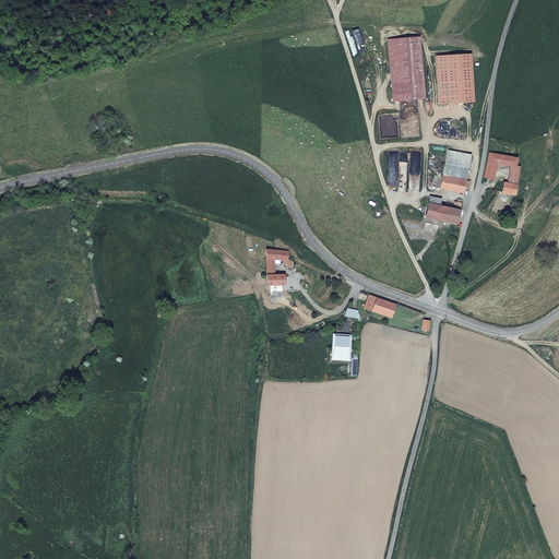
[(420,36),(388,39),(393,103),(426,99),(420,36)]
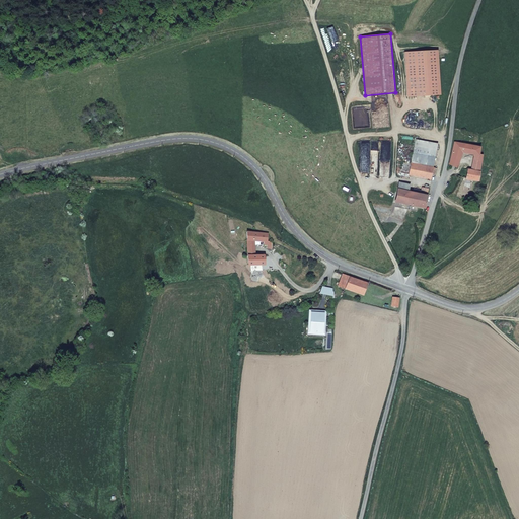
[(404,53),(408,97),(440,94),(437,50),(404,53)]
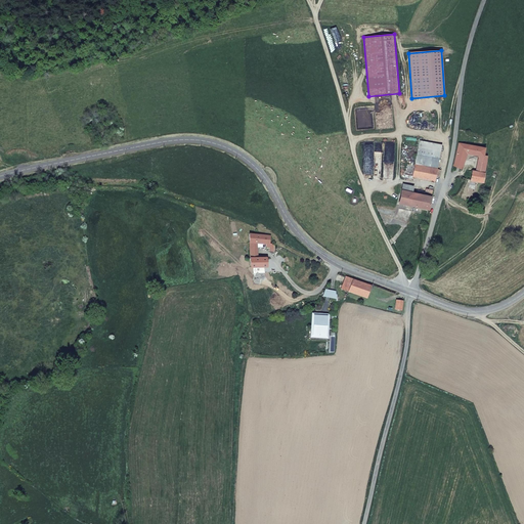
[(413,156),(435,160),(438,146),(417,142),(413,156)]
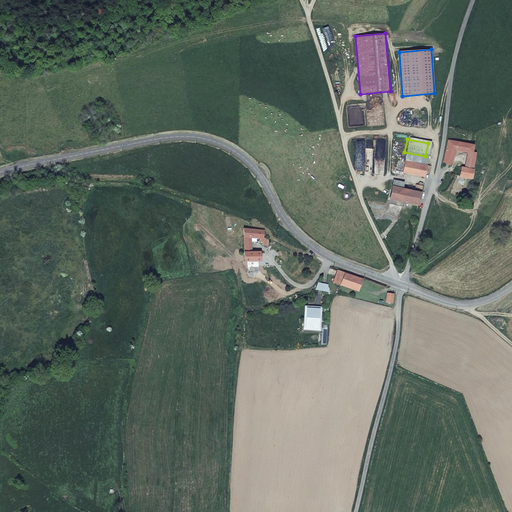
[(452,165),(456,151),(468,154),(473,154),(474,145),(448,140),(442,162),(452,165)]
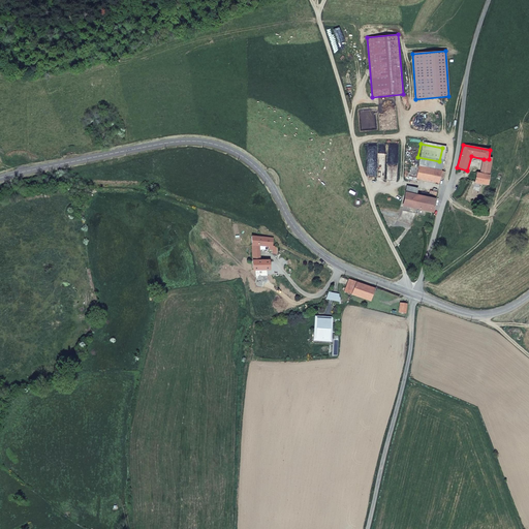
[(415,168),(436,174),(439,161),(417,157),(415,168)]
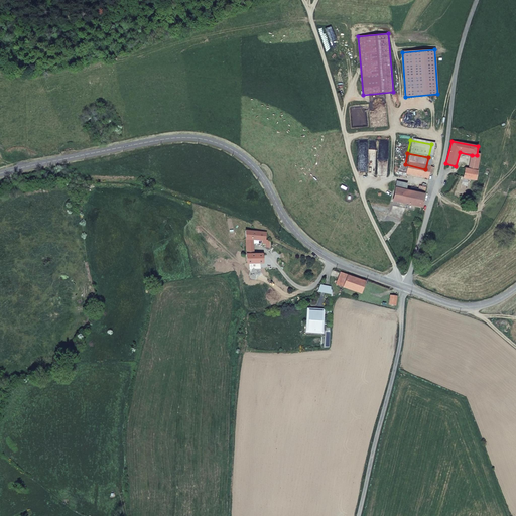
[(477,155),(472,155),(469,168),(478,170),(480,156),(477,155)]
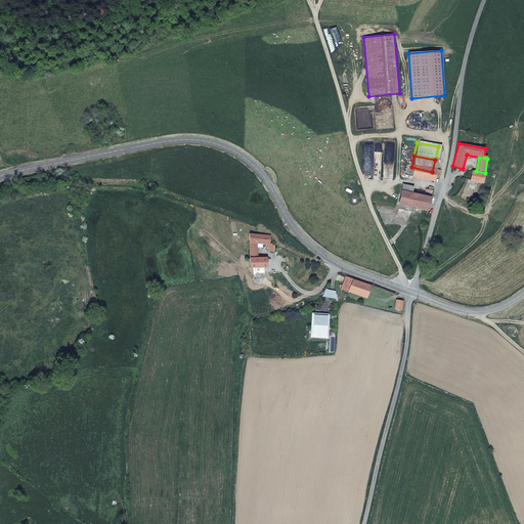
[(430,183),(431,180),(432,172),(411,167),(409,178),(430,183)]
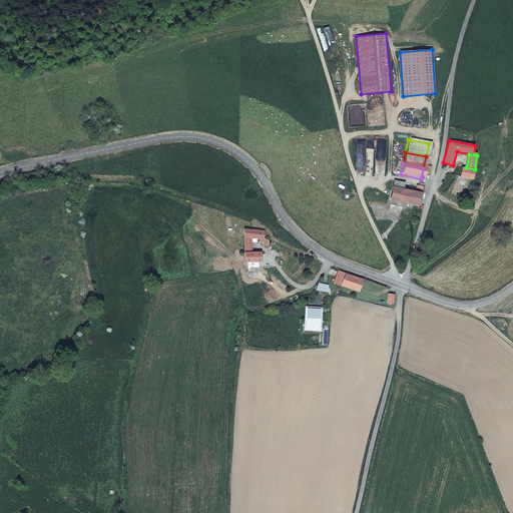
[(461,177),(474,180),(475,169),(466,167),(463,167),(461,177)]
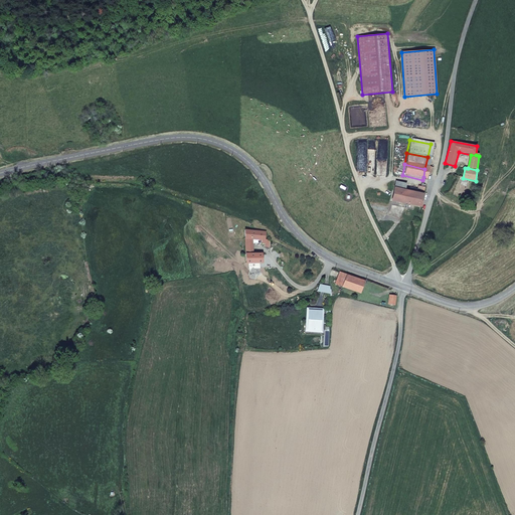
[(392,190),(402,191),(404,183),(393,182),(392,190)]
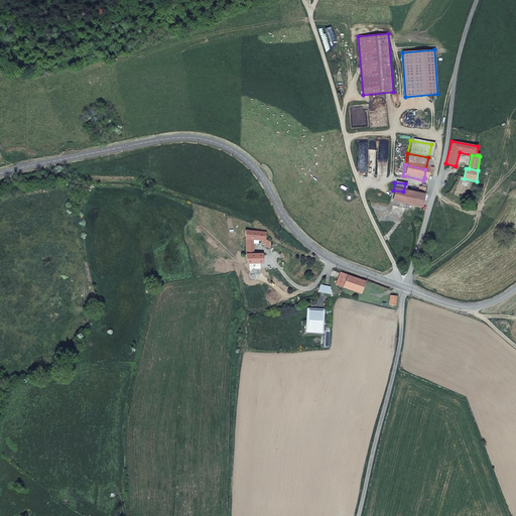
[(393,190),(390,204),(410,208),(417,210),(421,188),(412,187),(411,194),(403,191),(393,190)]
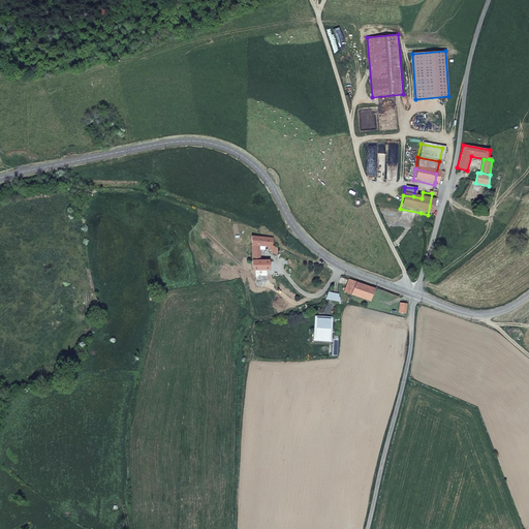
[(421,213),(400,209),(399,214),(419,218),(421,213)]
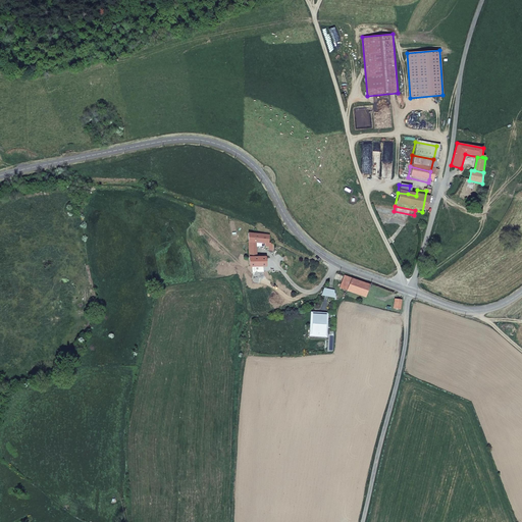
[(269,242),(269,232),(254,231),(247,231),(247,242),(258,242),(264,242),(269,242)]
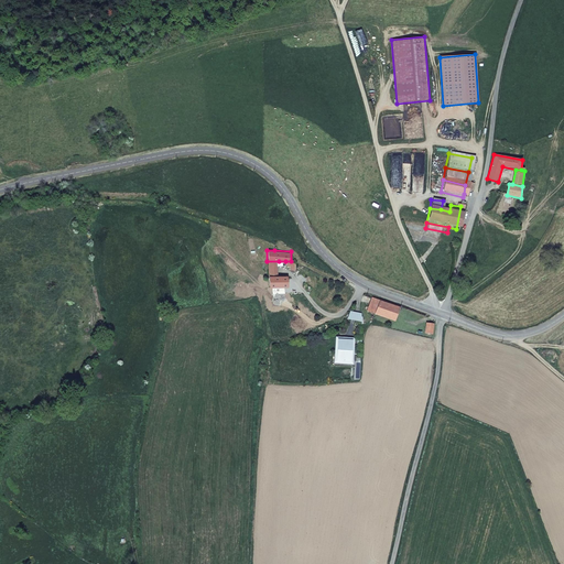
[(279,275),(279,261),(267,261),(268,275),(279,275)]
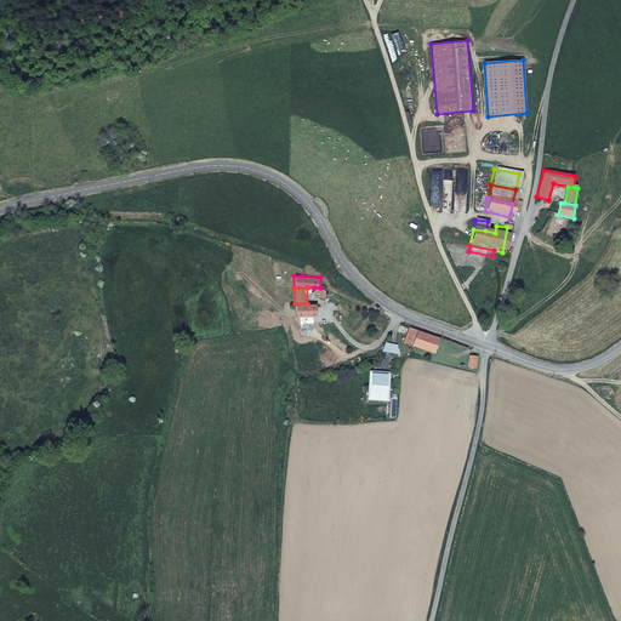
[(325,298),(325,288),(320,288),(314,288),(314,294),(319,294),(319,298),(325,298)]
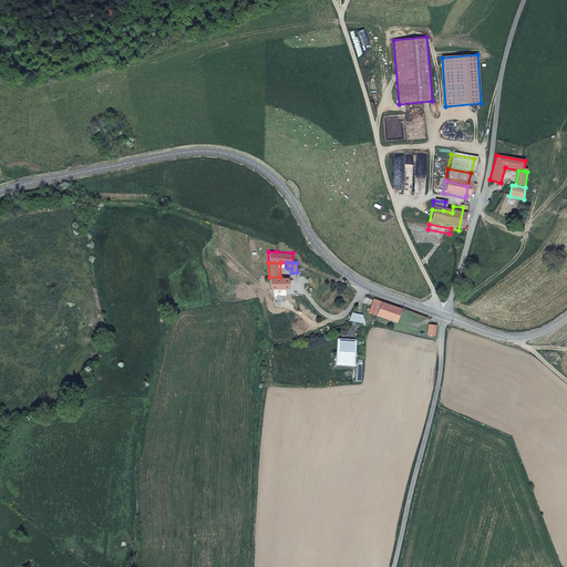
[(289,288),(289,284),(289,277),(280,277),(269,277),(268,288),(271,288),(287,288),(289,288)]
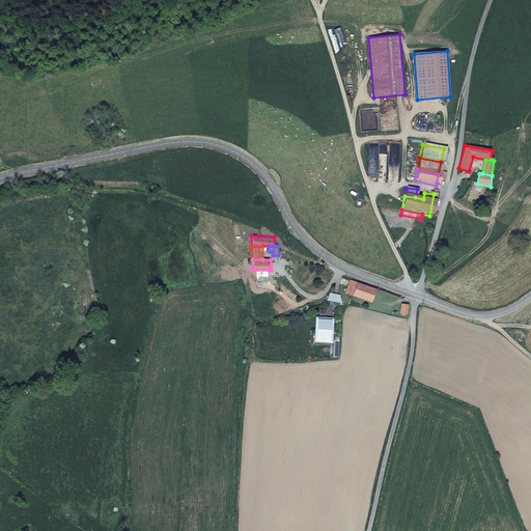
[(353,296),(357,285),(350,283),(345,292),(353,296)]
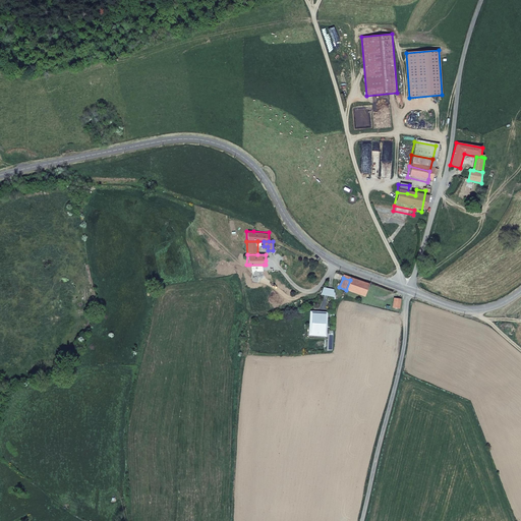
[(365,296),(369,284),(351,278),(350,280),(346,290),(365,296)]
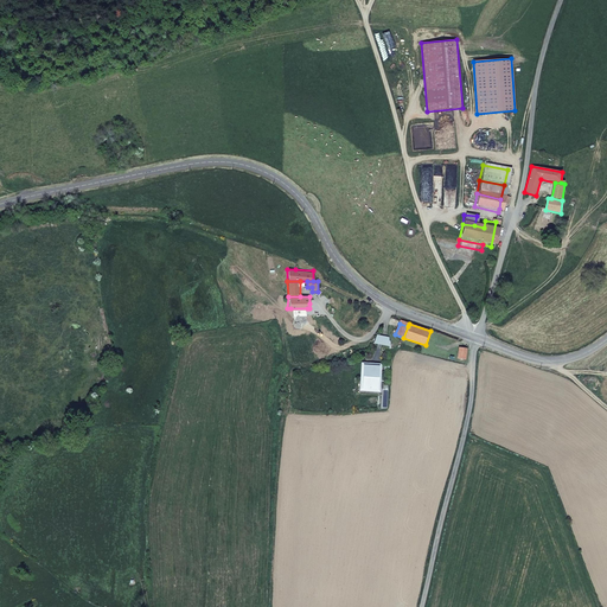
[(388,346),(388,337),(375,334),(372,343),(388,346)]
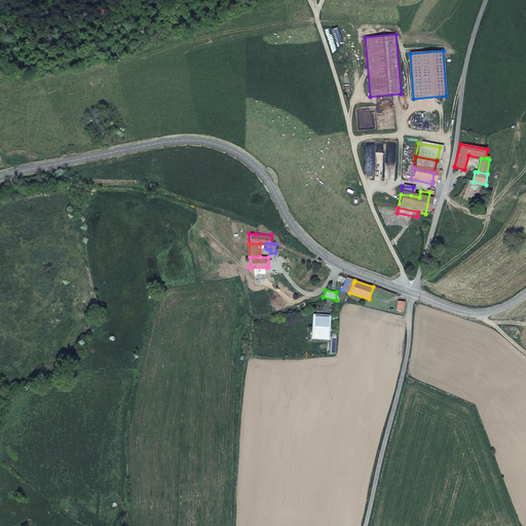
[(330,341),(331,313),(312,312),(310,339),(330,341)]
